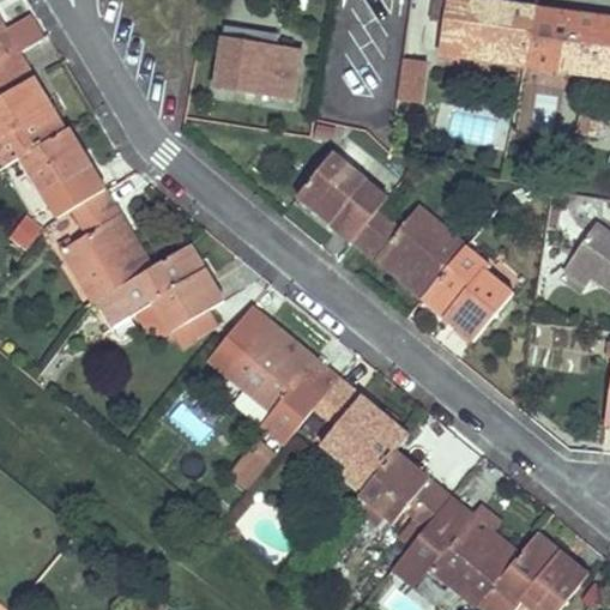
[(422,0),(418,52),(438,53),(441,0),(422,0)]
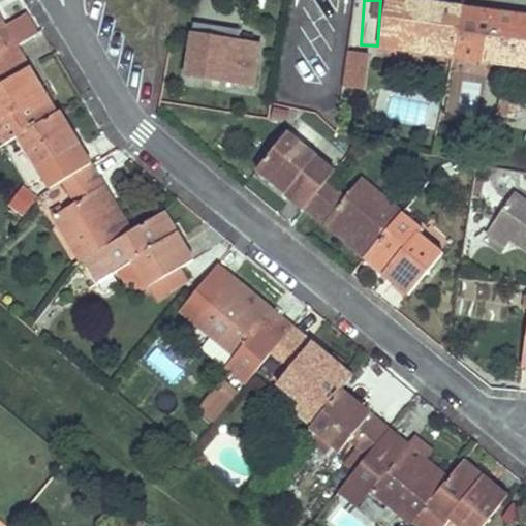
[(525,63),(525,13),(424,0),(385,0),(379,43),(525,63)]
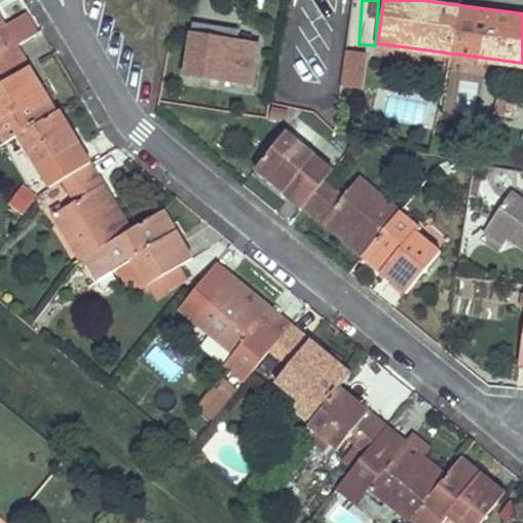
[(7,28),(0,14),(0,29),(2,33),(4,32),(8,30),(7,28)]
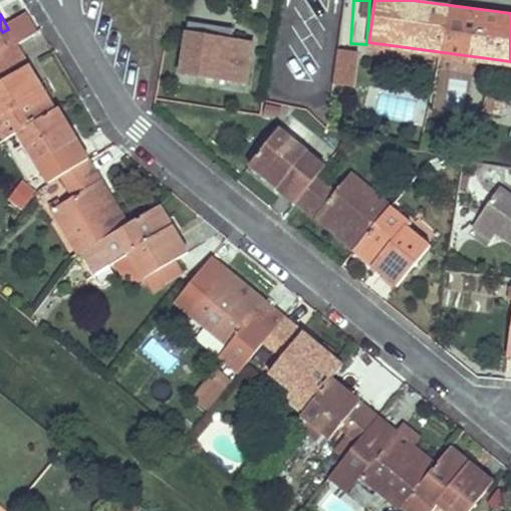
[(243,79),(250,41),(230,38),(205,34),(206,23),(188,20),(181,69),(243,79)]
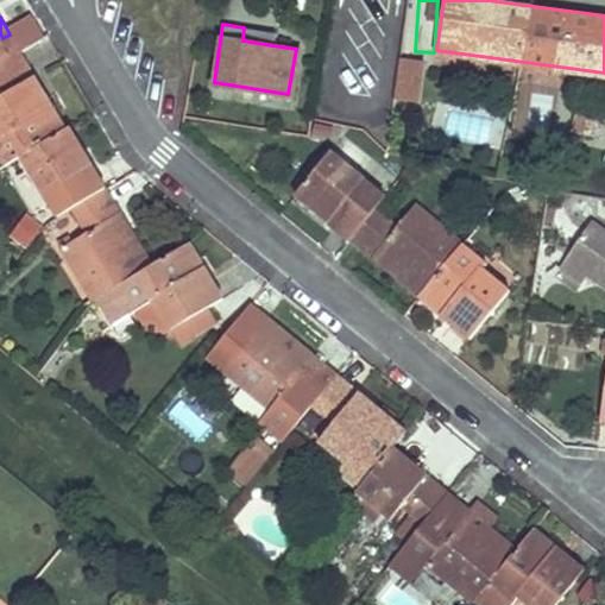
[(272,45),(273,31),(245,27),(244,27),(243,41),(272,45)]
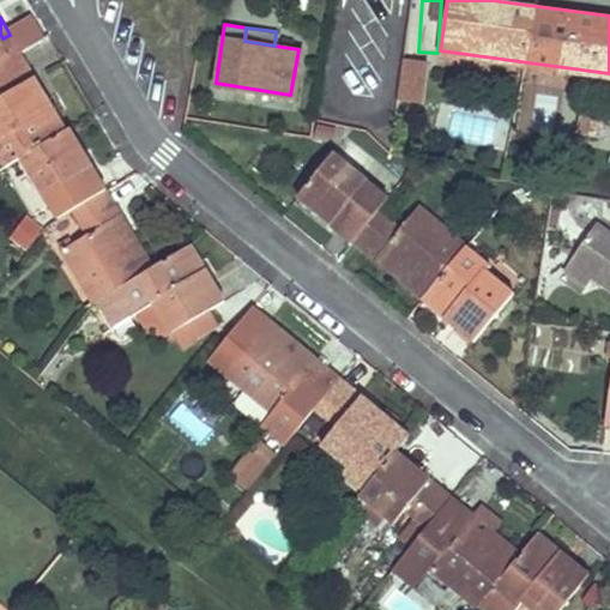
[(2,38),(0,34),(0,60),(19,49),(10,35),(5,37),(2,38)]
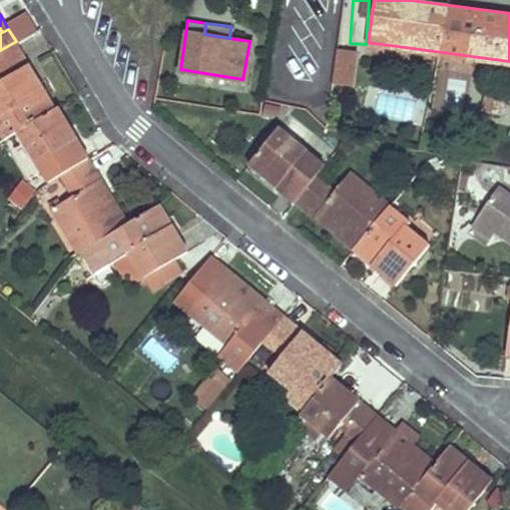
[(0,65),(22,54),(23,53),(16,41),(0,50),(0,65)]
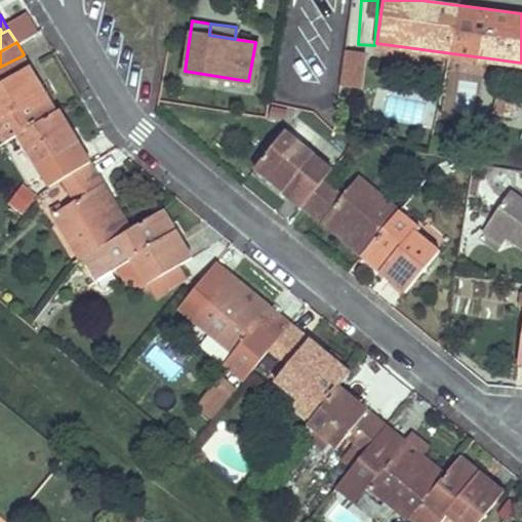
[(361,88),(364,51),(339,49),(336,86),(361,88)]
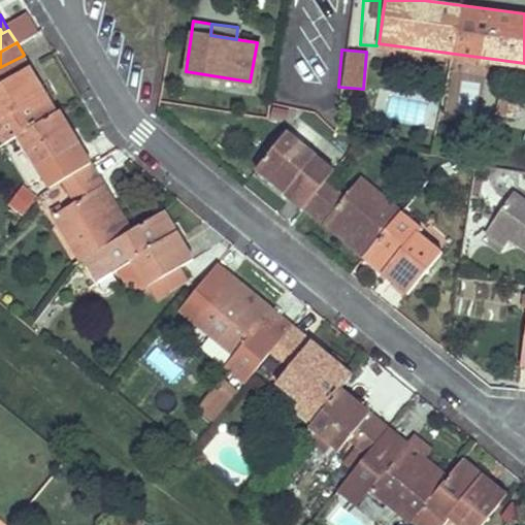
[(0,81),(30,65),(24,55),(23,56),(0,67),(0,81)]
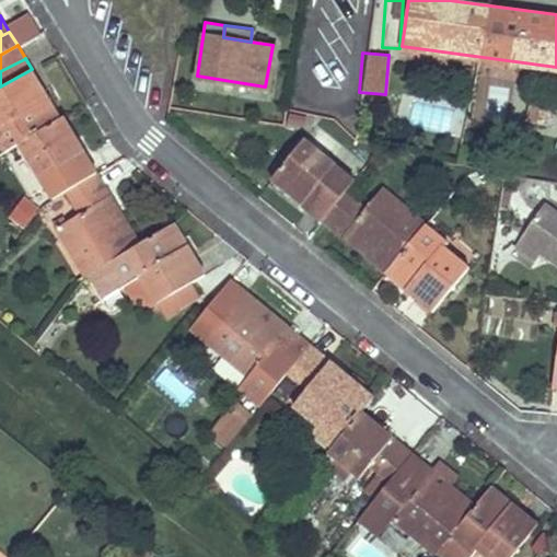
[(53,122),(42,101),(41,101),(46,97),(32,69),(0,86),(0,144),(3,151),(19,141),(53,122)]
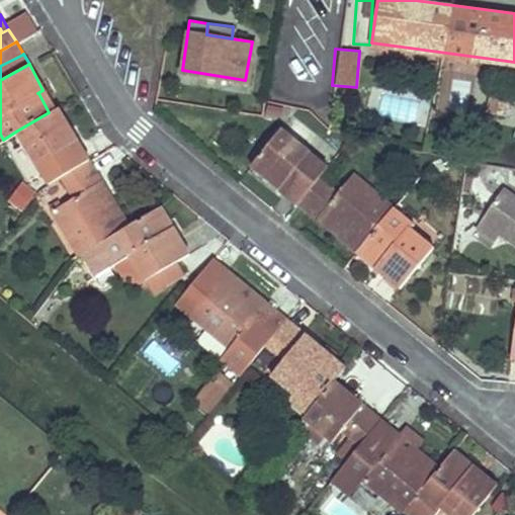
[(512,99),(513,92),(490,86),(485,108),(502,112),(506,97),(512,99)]
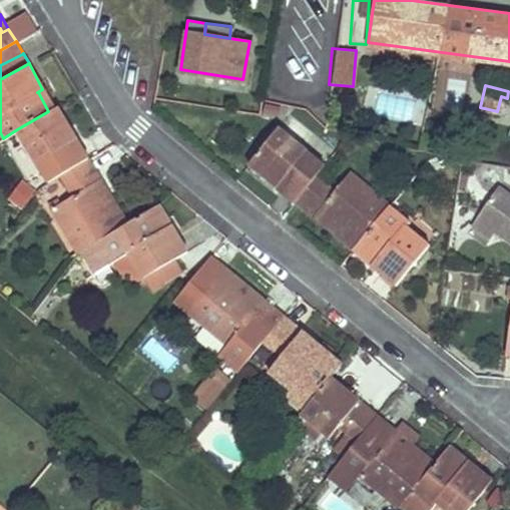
[(54,107),(42,89),(37,92),(38,92),(48,111),(54,107)]
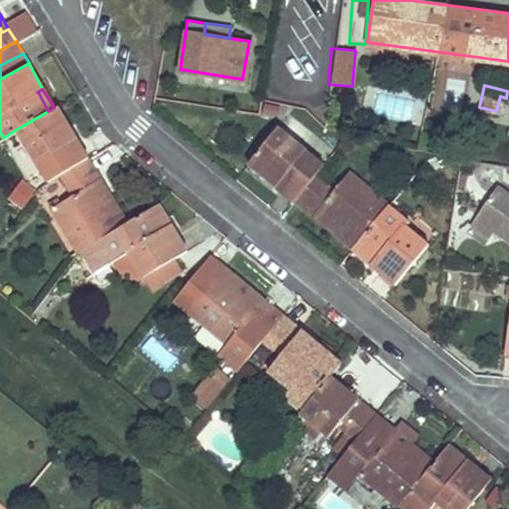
[(88,157),(57,106),(54,107),(48,111),(17,129),(35,160),(48,152),(60,173),(88,157)]
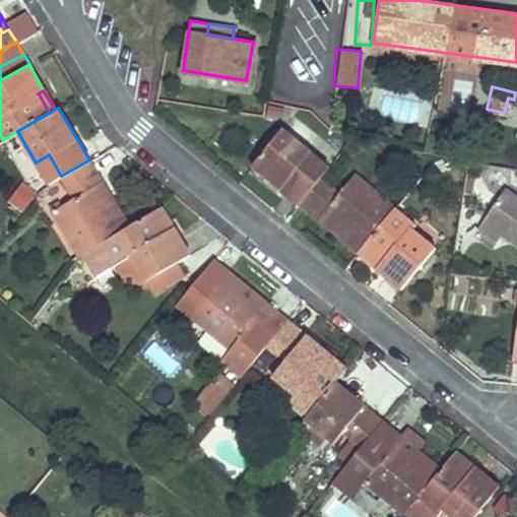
[(301,163),(310,151),(281,127),(251,165),(279,188),(301,163)]
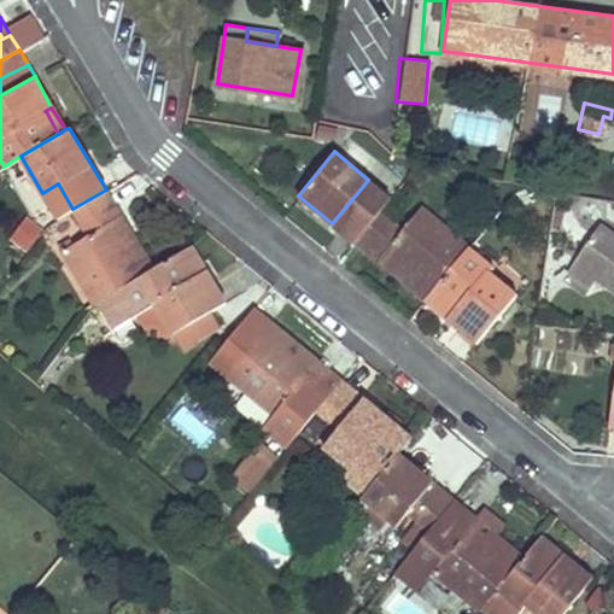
[(82,222),(115,203),(106,189),(72,209),(81,222),(82,222)]
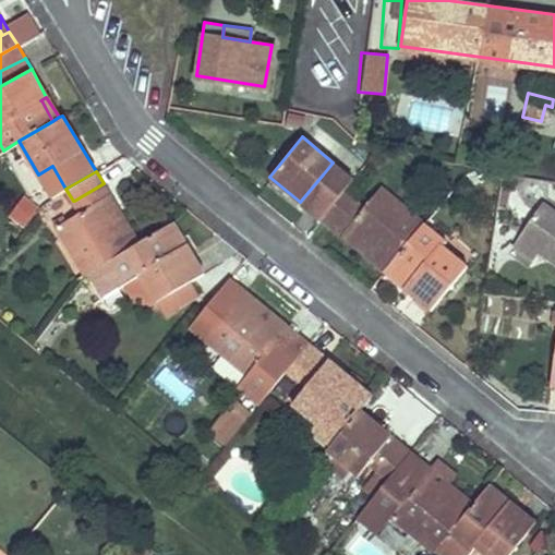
[(311,204),(329,181),(323,175),(300,202),(308,208),(311,204)]
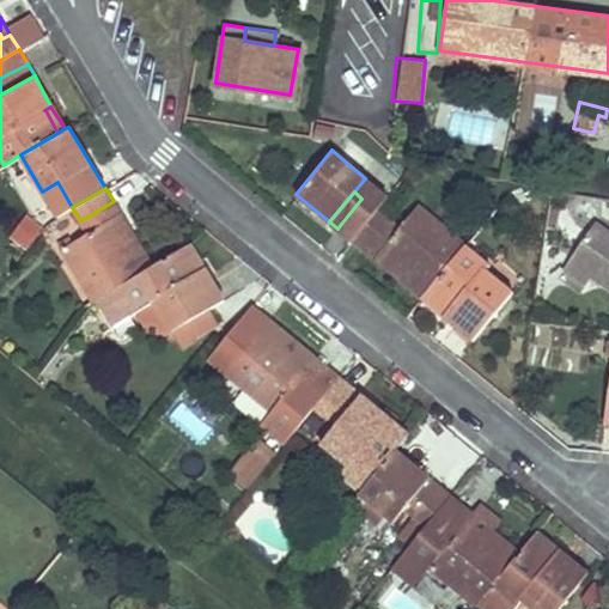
[(351,239),(375,208),(361,199),(341,224),(338,229),(351,239)]
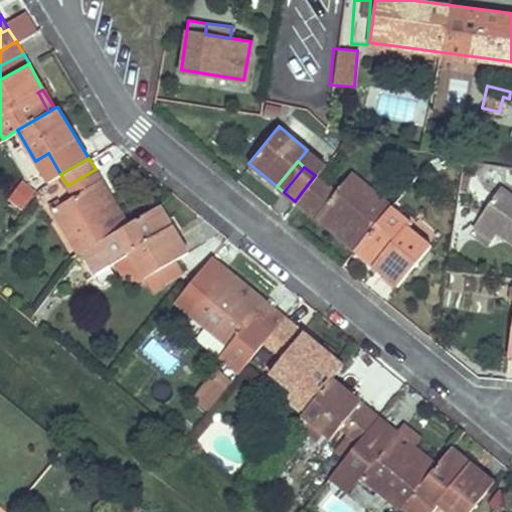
[(358,242),(385,209),(364,190),(367,186),(351,171),(335,191),(326,185),(332,177),(321,168),(315,175),(295,201),(306,209),(311,204),(335,223),(330,227),(329,228),(353,248),(358,242)]
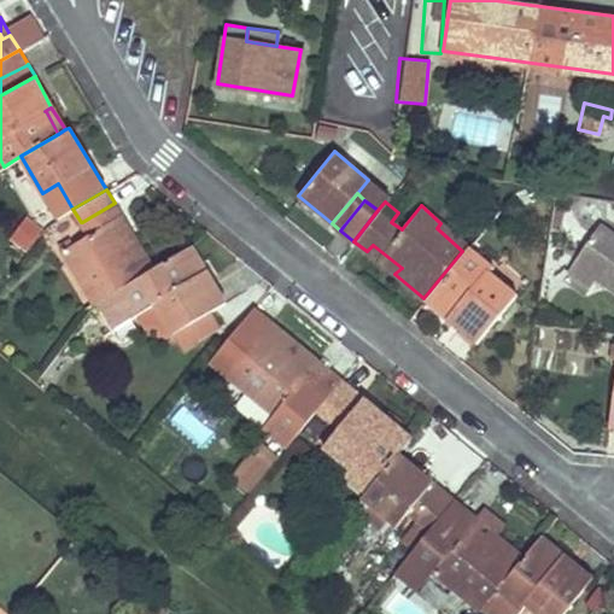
[(134,235),(117,205),(115,203),(82,222),(81,222),(87,233),(88,232),(113,217),(113,218),(128,240),(134,235)]
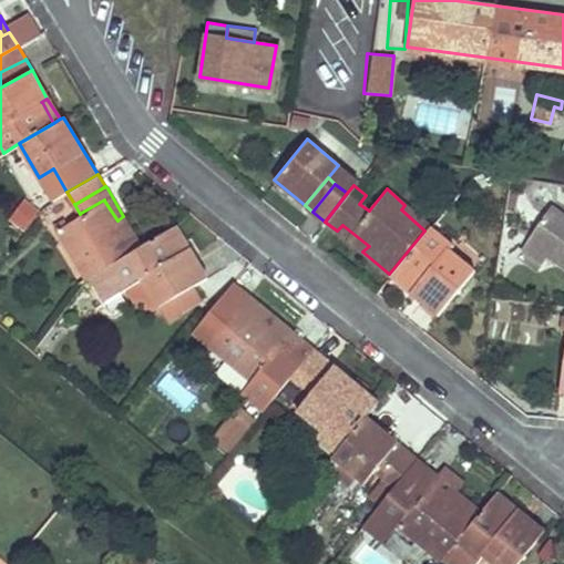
[(142,244),(124,217),(123,216),(118,221),(104,201),(104,200),(81,213),(80,214),(54,228),(69,252),(77,247),(91,272),(91,273),(122,255),(142,244)]
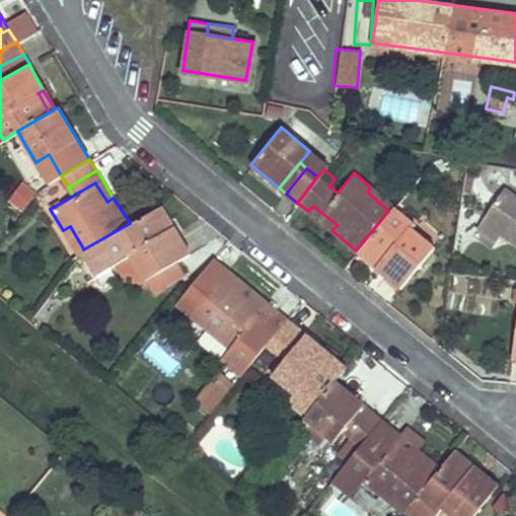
[(392,206),(375,191),(370,188),(367,192),(388,211),(392,206)]
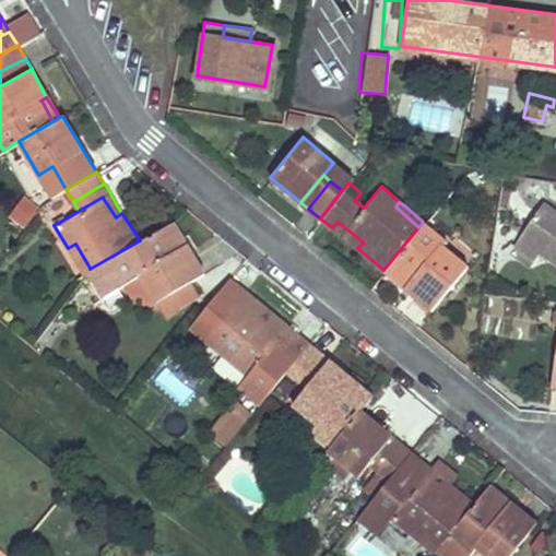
[(518,236),(539,250),(555,262),(555,211),(542,202),(518,236)]
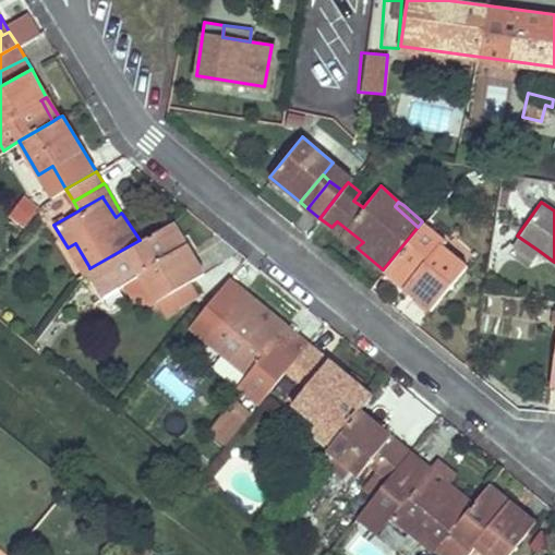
[(185,239),(175,221),(175,220),(167,225),(167,226),(180,246),(180,245),(188,242),(185,239)]
